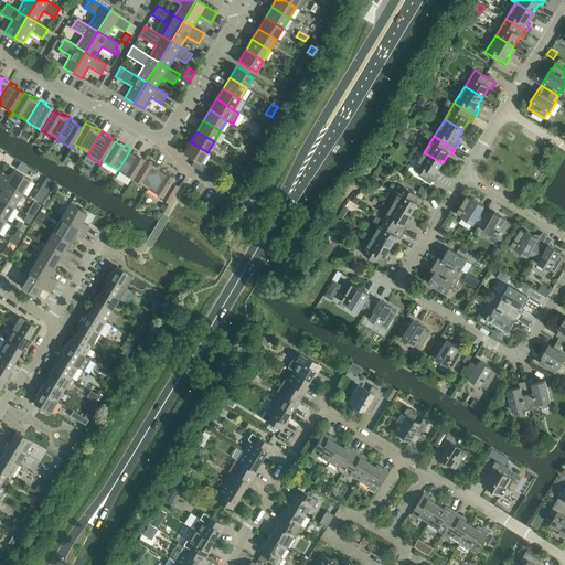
[(206,167),(201,163),(208,152),(190,141),(183,153),(194,160),(191,166),(203,172),(206,167)]
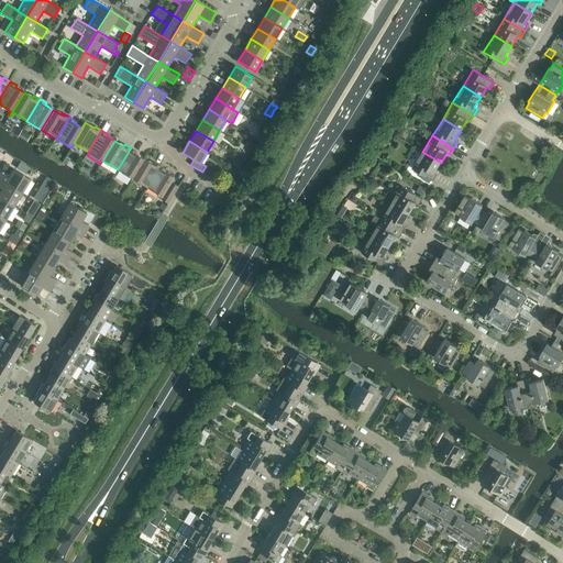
[(135,154),(136,152),(131,147),(118,169),(132,178),(144,158),(135,154)]
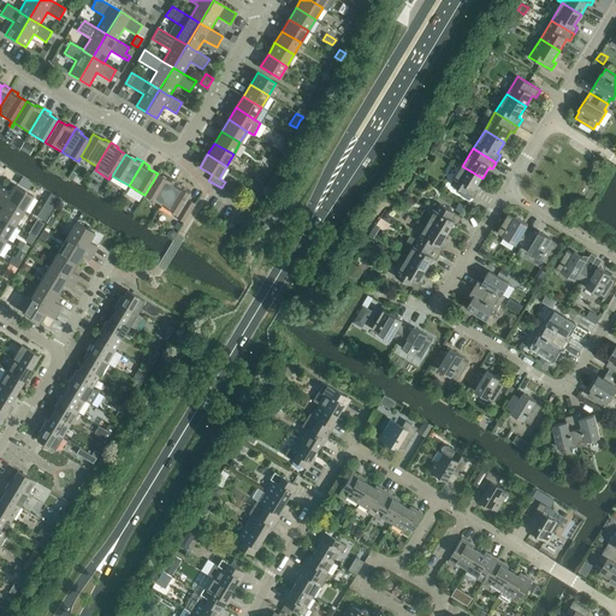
[(472,197),(474,199),(479,191),(475,189),(483,178),(462,166),(451,184),(462,191),(472,197)]
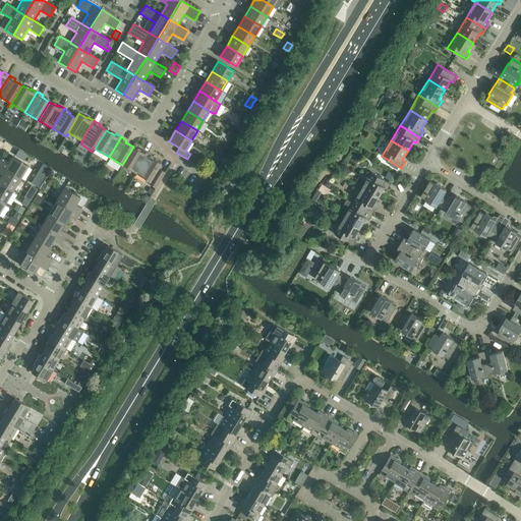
[(142,150),(141,152),(133,147),(122,165),(135,173),(148,154),(142,150)]
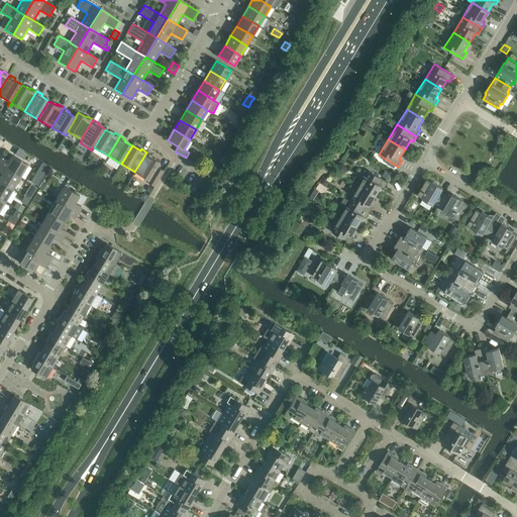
[(15,148),(13,153),(21,159),(24,153),(15,148)]
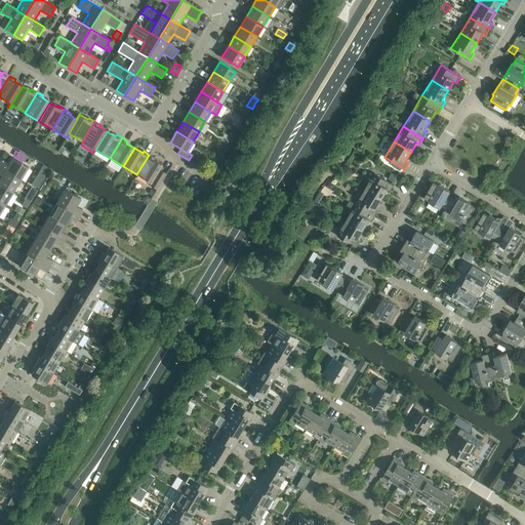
[(159,169),(162,165),(154,160),(155,158),(149,155),(136,174),(147,180),(146,184),(157,190),(166,173),(159,169)]
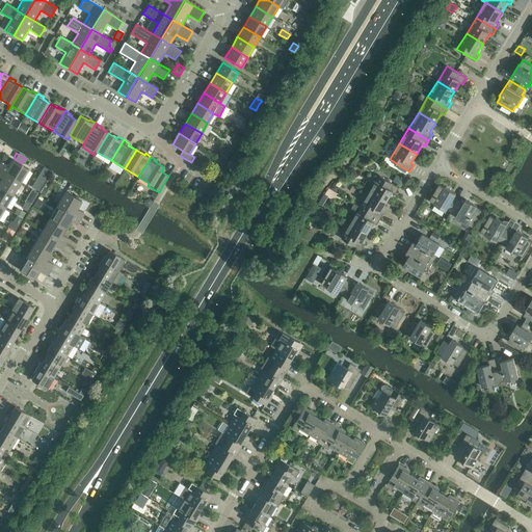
[(12,159),(8,167),(1,162),(0,163),(0,169),(21,182),(28,168),(12,159)]
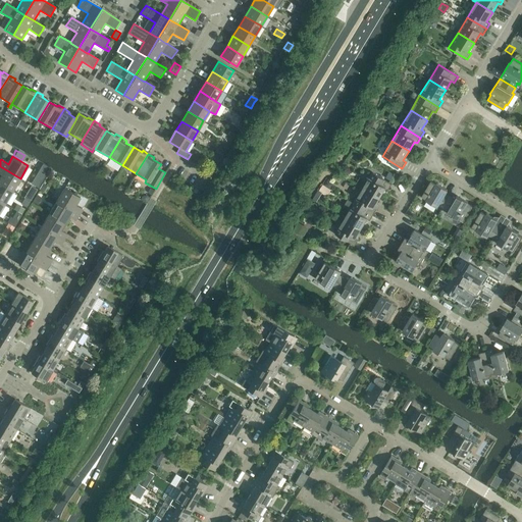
[(0,173),(1,174),(0,176),(0,184),(12,191),(20,178),(0,166),(0,173)]
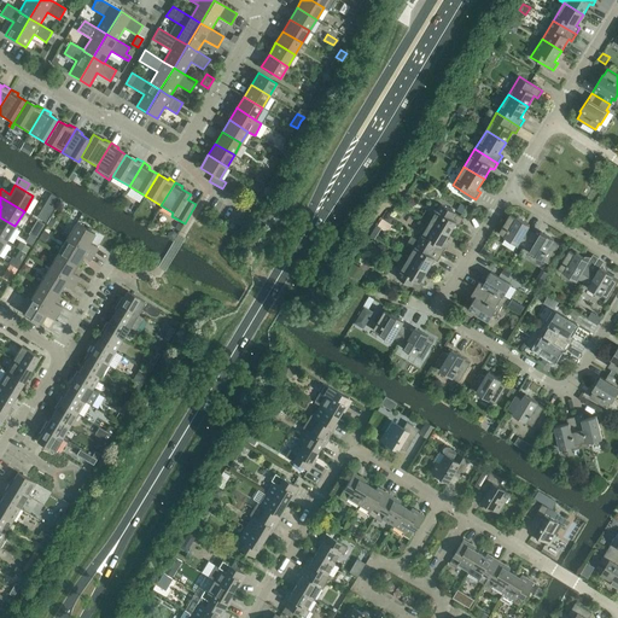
[(461,214),(466,207),(460,203),(456,211),(461,214)]
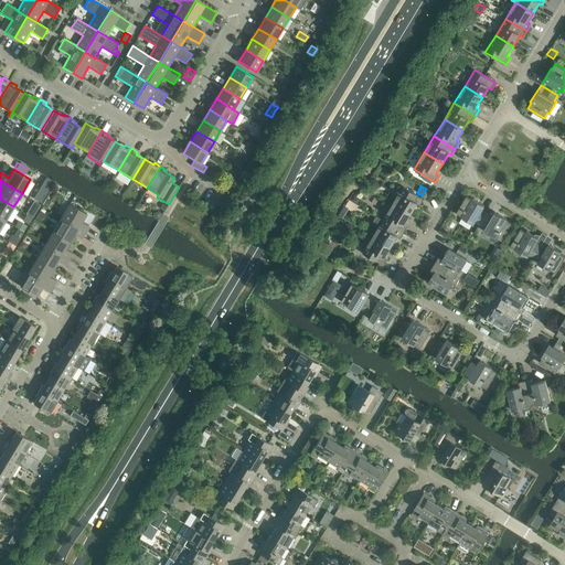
[(424,200),(403,187),(393,204),(411,214),(417,204),(420,206),(424,200)]
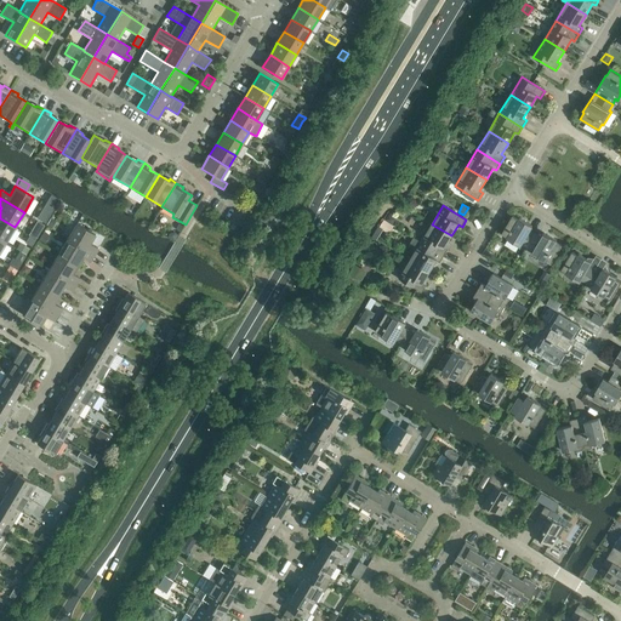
[(40,214),(36,218),(45,223),(49,218),(40,214)]
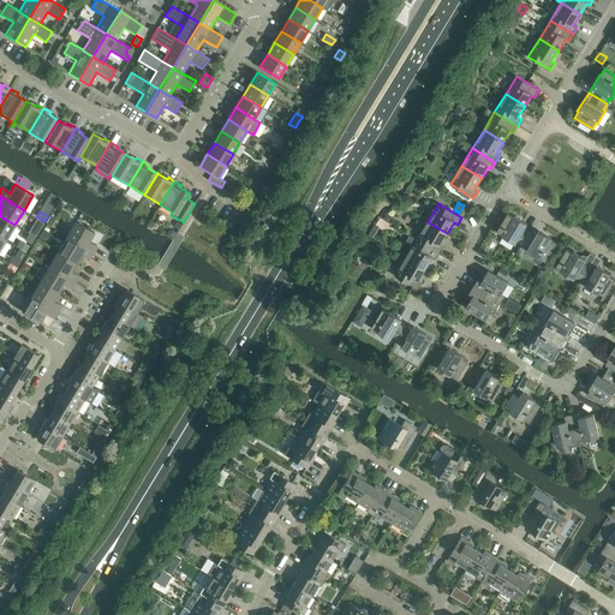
[(386,212),(382,218),(389,222),(393,216),(386,212)]
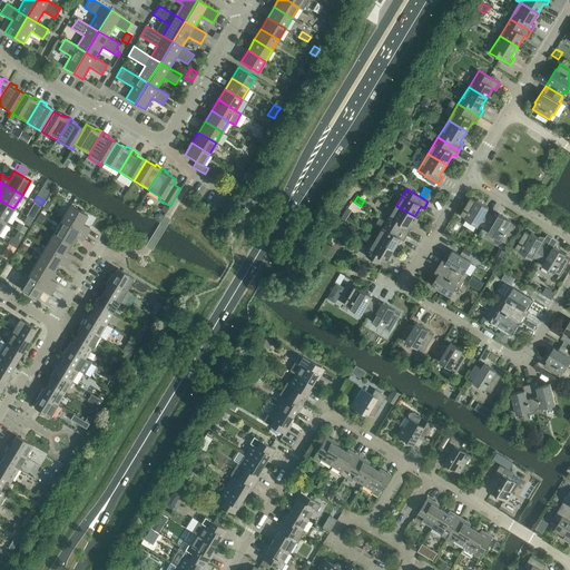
[(478,226),(479,224),(484,227),(491,215),(487,213),(489,207),(477,200),(477,202),(471,198),(461,215),(467,218),(465,219),(478,226)]
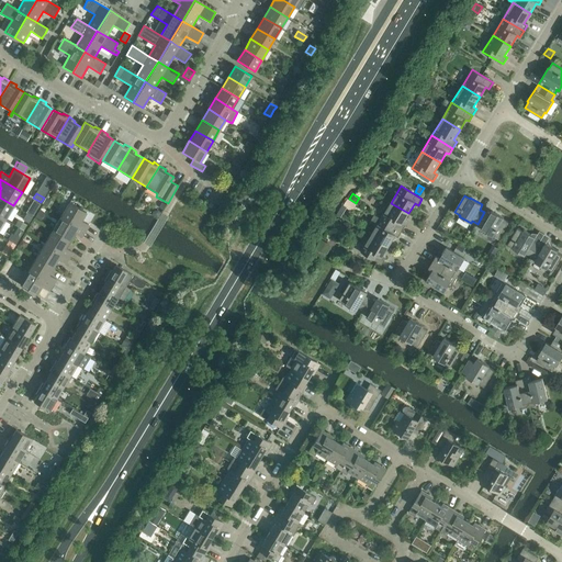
[(0,215),(6,220),(13,205),(0,198),(0,215)]
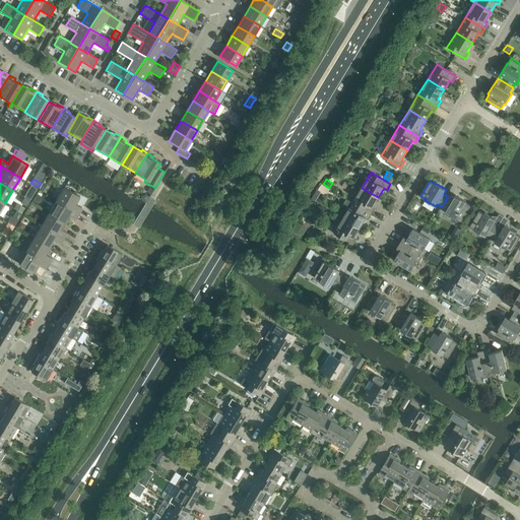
[(31,185),(24,197),(30,200),(38,188),(31,185)]
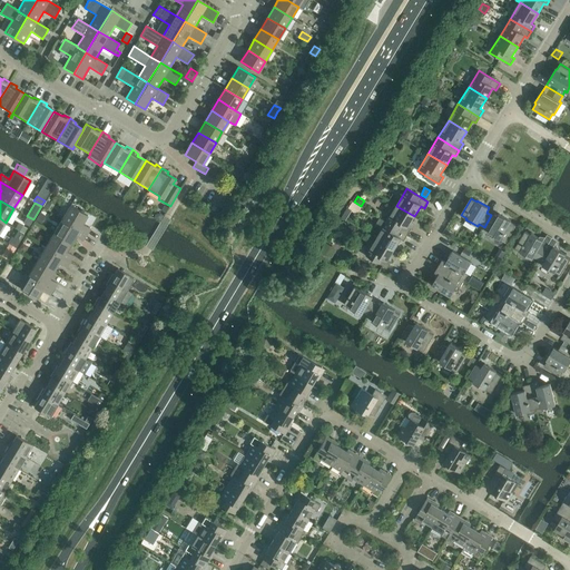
[(361,207),(353,203),(350,209),(357,214),(361,207)]
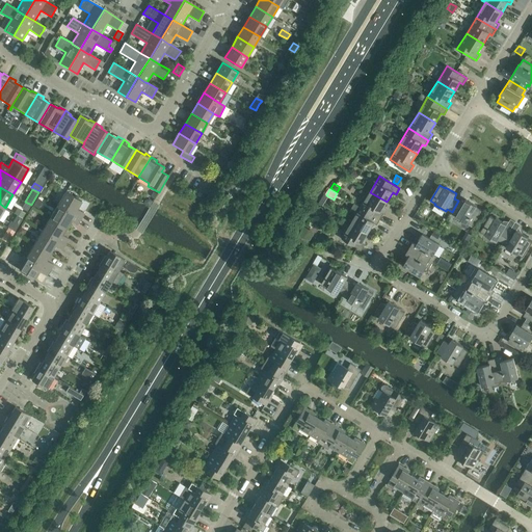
[(84,213),(77,209),(81,201),(65,191),(58,205),(81,218),(84,213)]
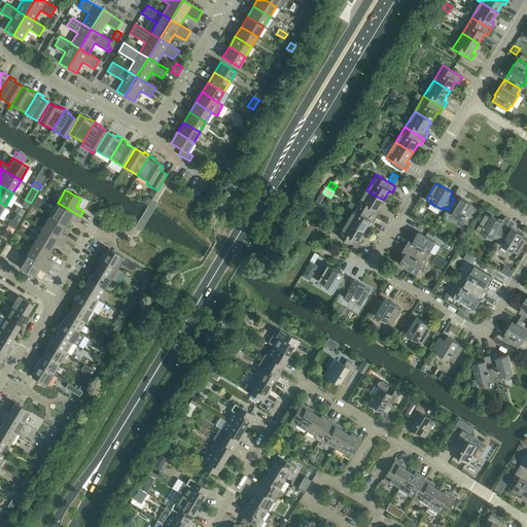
[(381,211),(378,210),(383,200),(366,190),(357,206),(377,217),(381,211)]
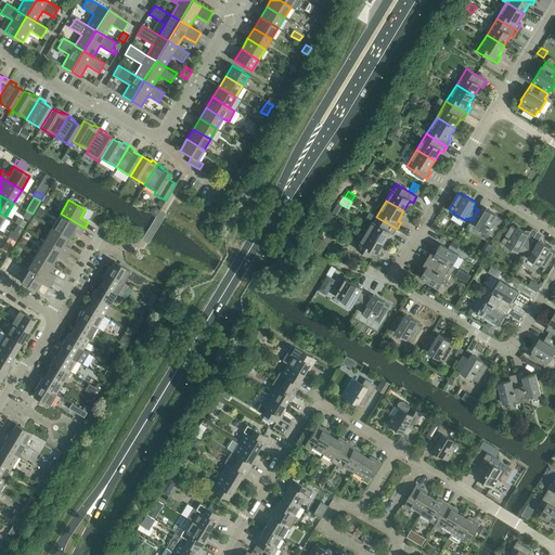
[(39,207),(35,215),(40,218),(44,210),(39,207)]
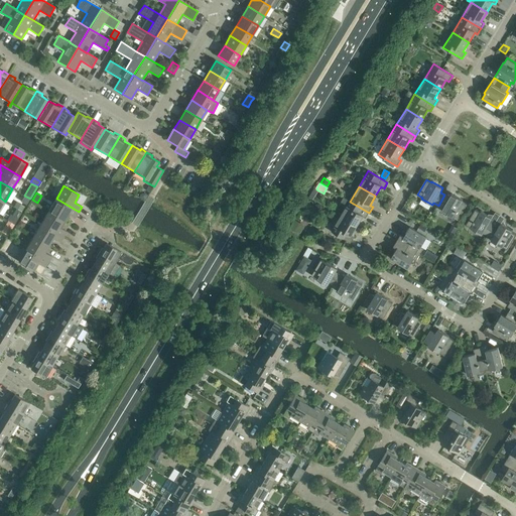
[(453,217),(454,216),(459,219),(468,204),(463,201),(452,194),(449,198),(444,195),(438,206),(443,209),(441,211),(453,217)]
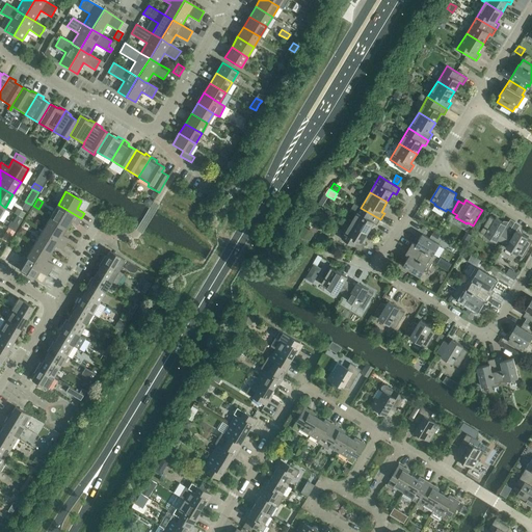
[(355,204),(351,210),(357,214),(351,222),(368,234),(374,223),(377,225),(380,219),(361,208),(355,204)]
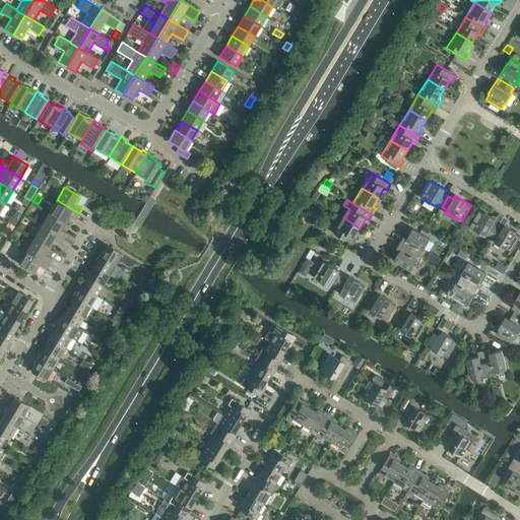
[(68,215),(76,219),(79,213),(57,200),(49,212),(64,221),(68,215)]
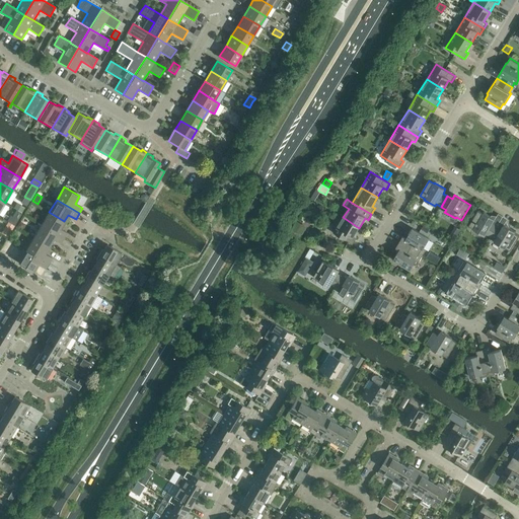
[(17,204),(14,208),(16,209),(21,213),(24,208),(17,204)]
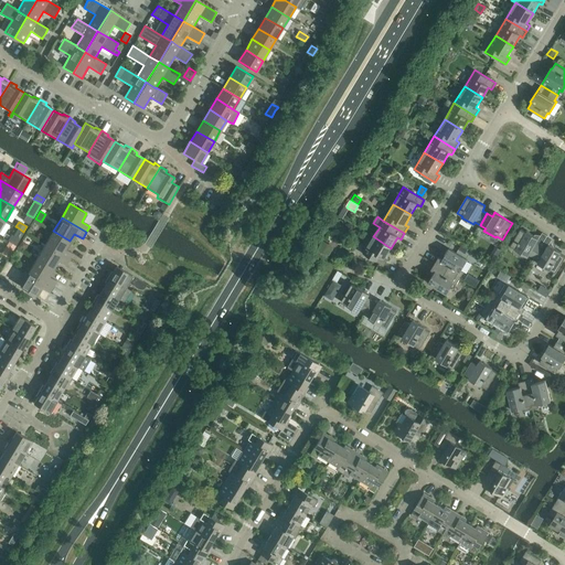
[(518,226),(511,237),(514,240),(521,228),(518,226)]
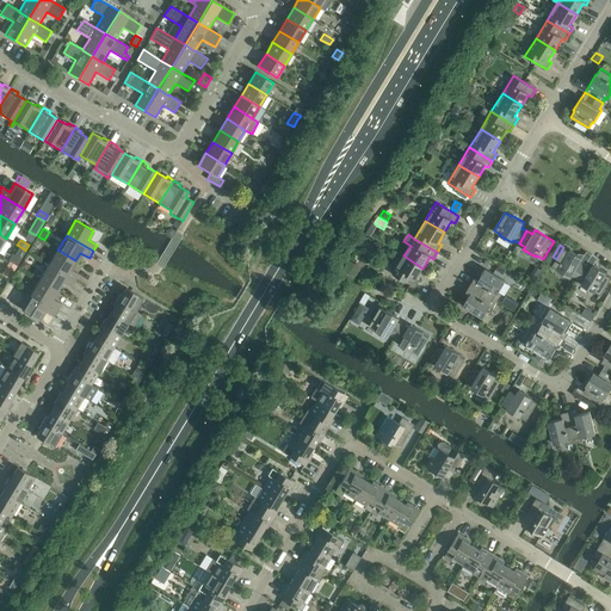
[(556,259),(553,265),(559,269),(557,270),(571,278),(572,276),(578,279),(585,266),(580,263),(582,258),(569,250),(569,251),(563,247),(556,259)]
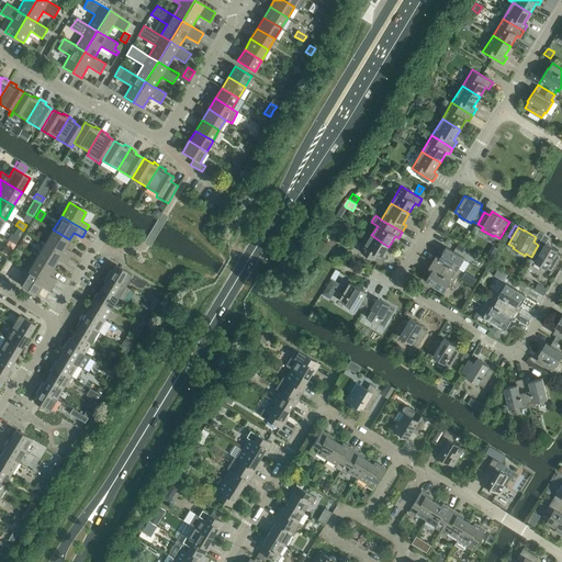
[(72,253),(65,247),(69,239),(53,229),(45,244),(69,258),(72,253)]
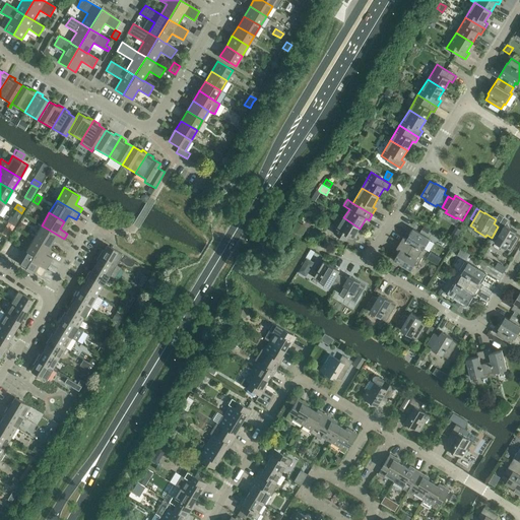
[(334,234),(353,245),(358,239),(354,237),(360,229),(343,217),(334,234)]
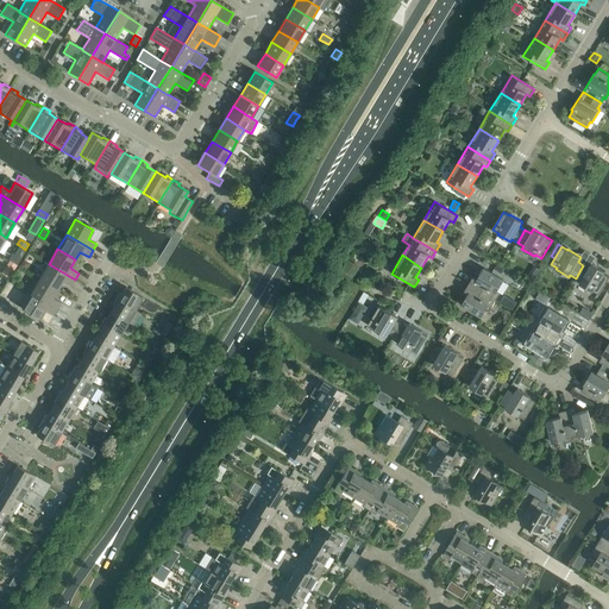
[(24,259),(20,265),(26,269),(30,263),(24,259)]
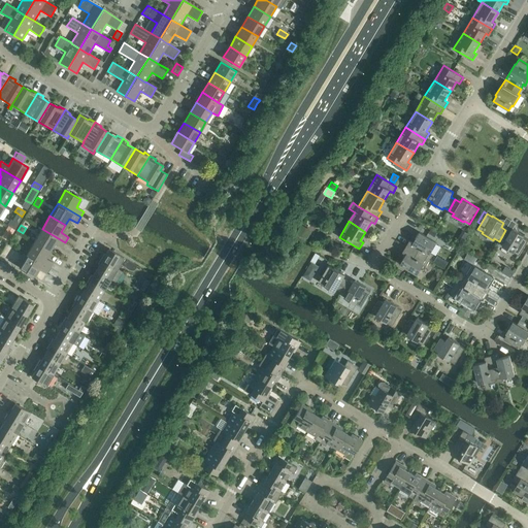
[(310,231),(302,226),(297,235),(304,240),(310,231)]
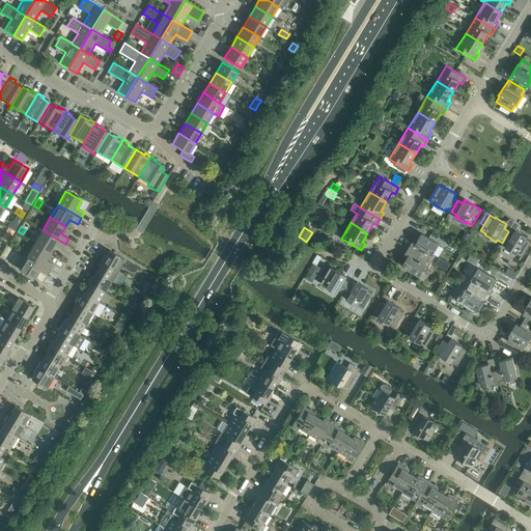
[(55,245),(62,249),(65,244),(43,230),(34,243),(50,252),(55,245)]
